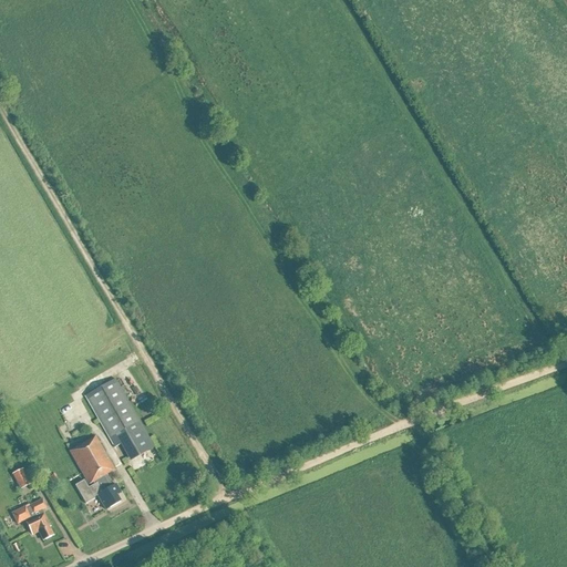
[(114,380),(84,398),(114,449),(120,445),(130,462),(154,447),(114,380)]
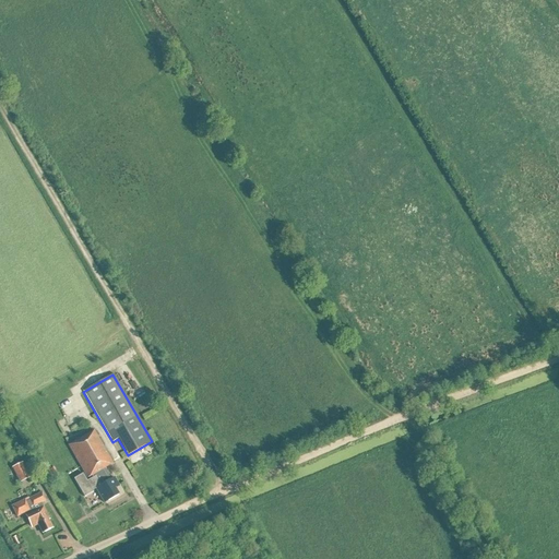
[(103,448),(94,431),(68,445),(87,479),(93,475),(94,477),(86,482),(86,483),(78,487),(84,498),(93,492),(93,491),(96,489),(104,503),(118,496),(115,489),(119,487),(114,478),(109,482),(103,470),(113,464),(106,453),(105,454),(102,448),(103,448)]
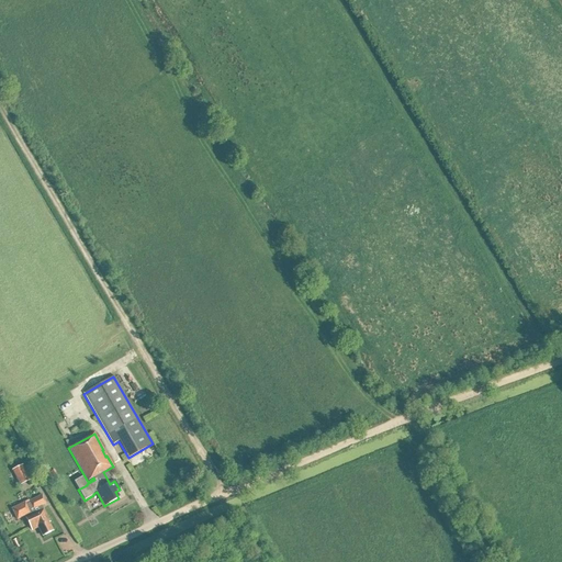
[(15,469),(12,471),(20,486),(29,482),(30,481),(22,465),(21,467),(15,469)]
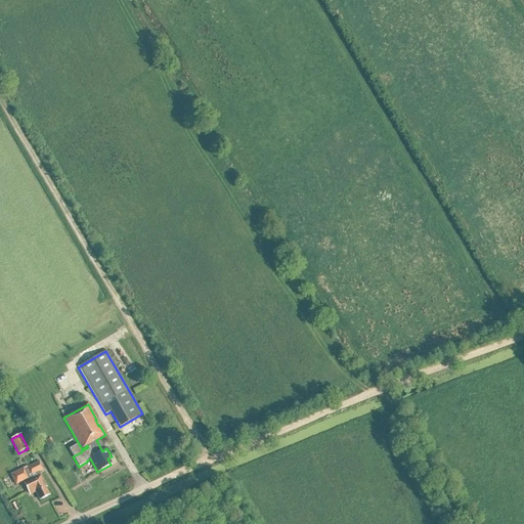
[(49,449),(55,446),(50,438),(45,441),(49,449)]
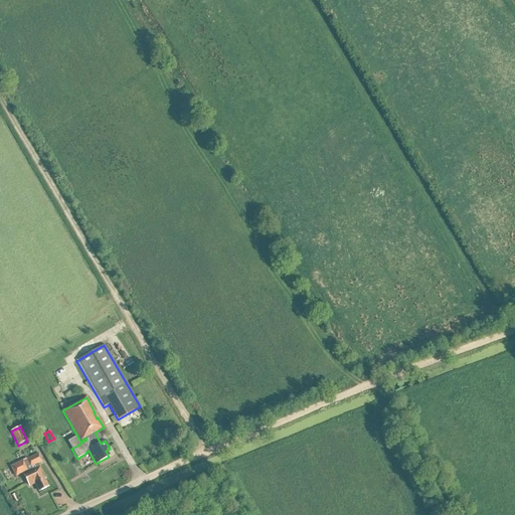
[(26,459),(10,467),(15,477),(23,474),(24,475),(29,487),(35,484),(39,492),(47,488),(43,480),(45,479),(38,464),(42,462),(38,455),(27,460),(26,459)]
